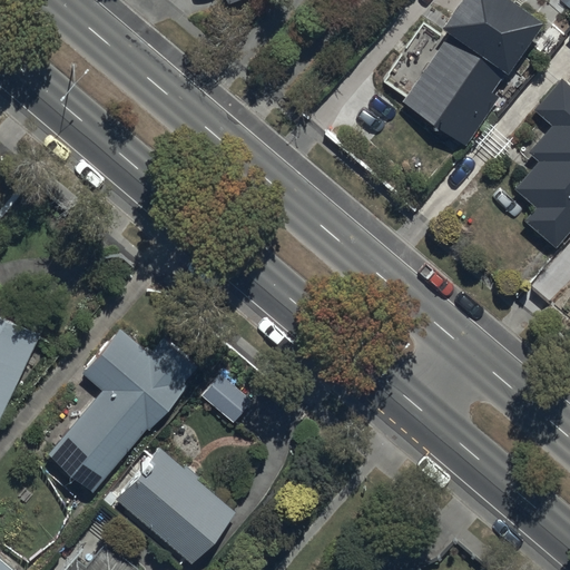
[(546,19),(519,0),(459,0),(443,25),(452,31),(404,100),(468,144),(501,95),(494,89),(509,69),(510,70),(546,19)]
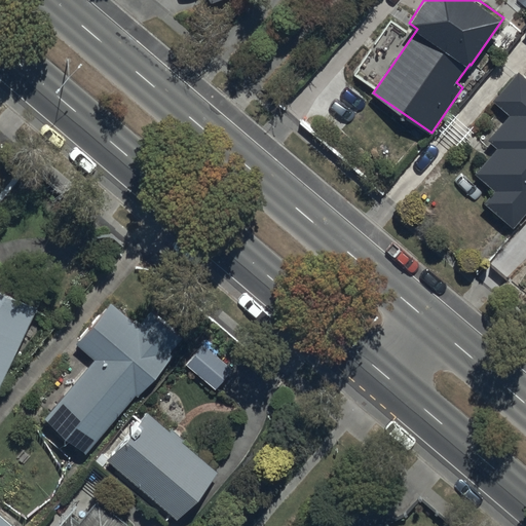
[(525,215),(525,76),(518,70),(493,100),(509,113),(487,139),(496,147),(475,174),(494,190),(485,200),(517,227),(525,215)]
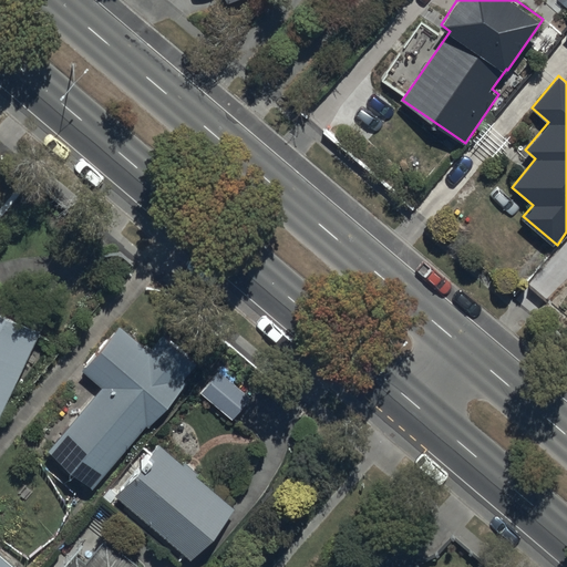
[(0,416),(1,416),(40,331),(0,310),(0,416)]
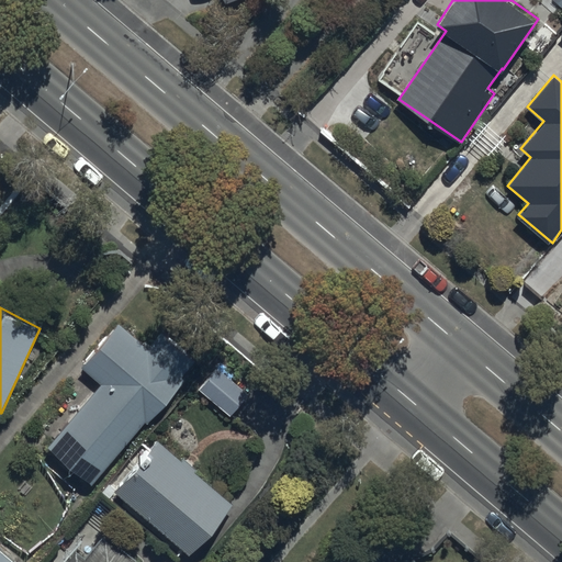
[(148,423),(184,378),(182,375),(195,358),(160,329),(148,345),(119,321),(80,367),(100,383),(48,447),(93,484),(146,420),(148,423)]
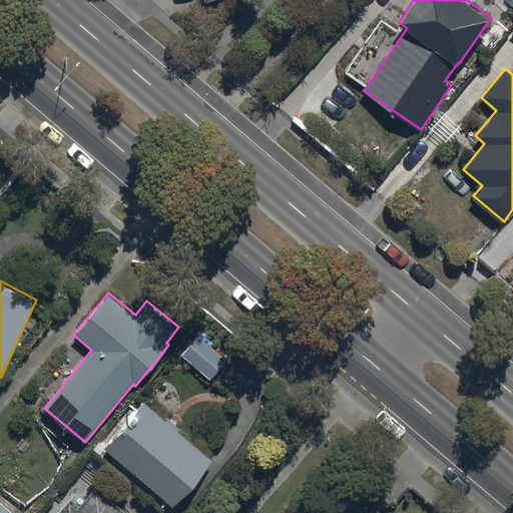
[(196,334),(180,354),(211,380),(227,360),(196,334)]
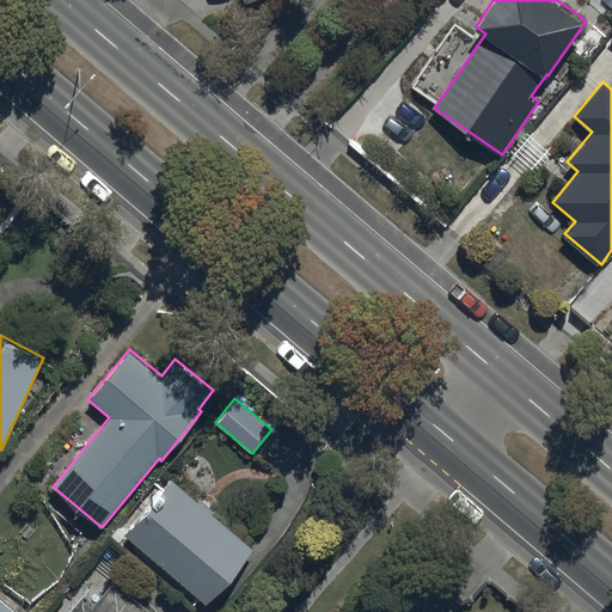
[(170,477),(124,533),(209,603),(255,546),(170,477)]
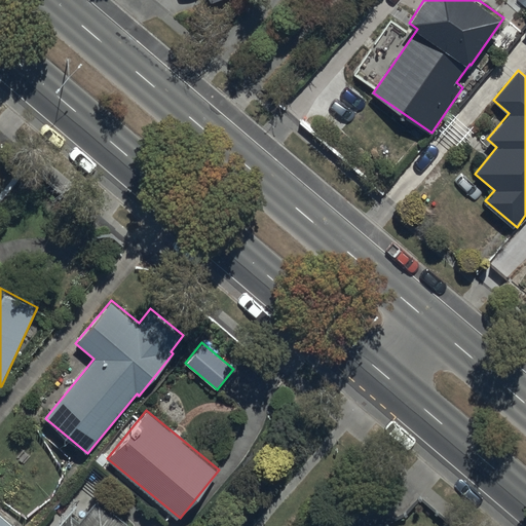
[(130,525),(98,498),(79,521),(71,514),(60,525),(130,525)]
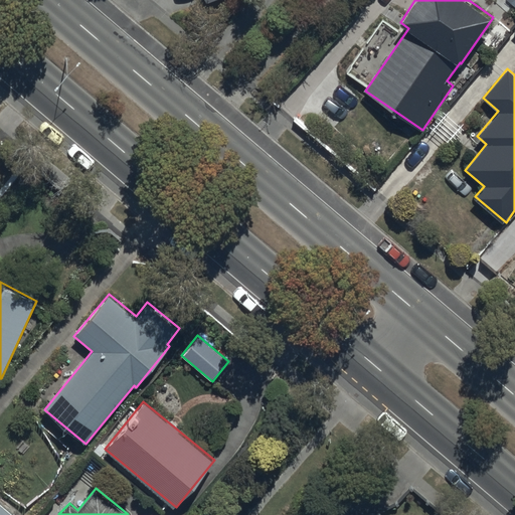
[(14,514),(0,502),(0,514),(14,514)]
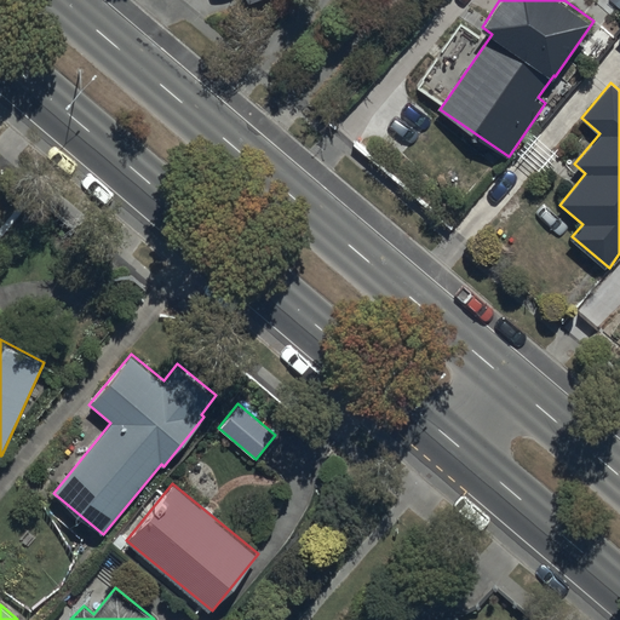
All buildings are outlined.
